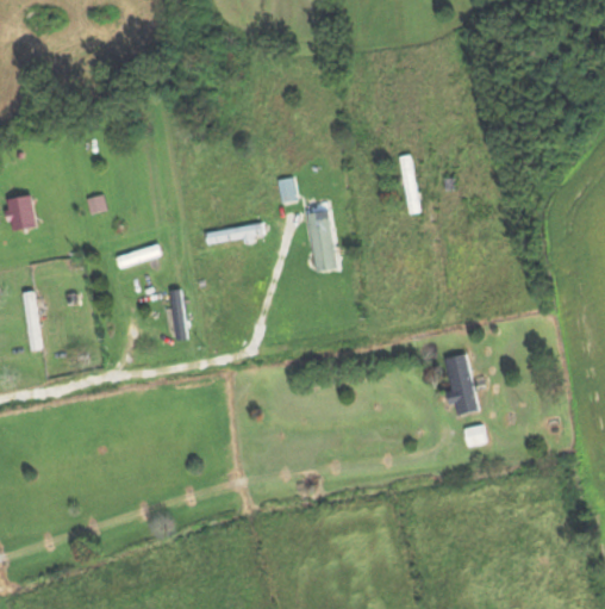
[(409,212),(420,211),(412,154),(400,156),(409,212)]
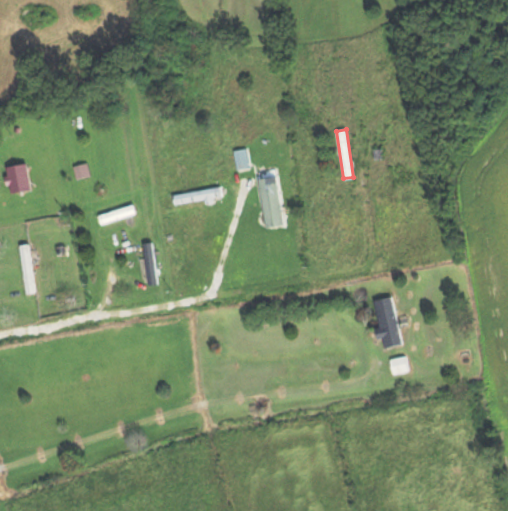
[(249,167),(246,148),(233,150),(237,169),(249,167)]
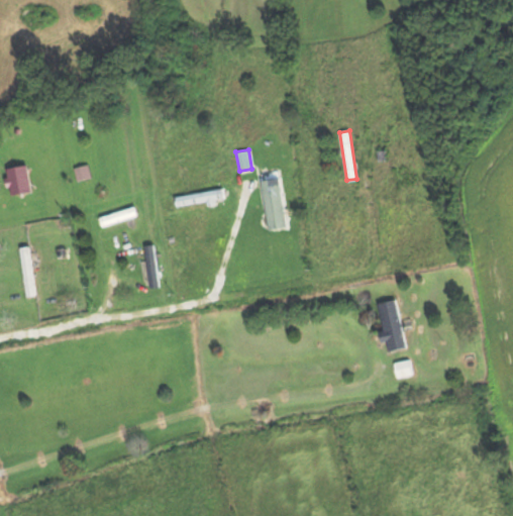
[(91,178),(88,165),(74,168),(77,181),(91,178)]
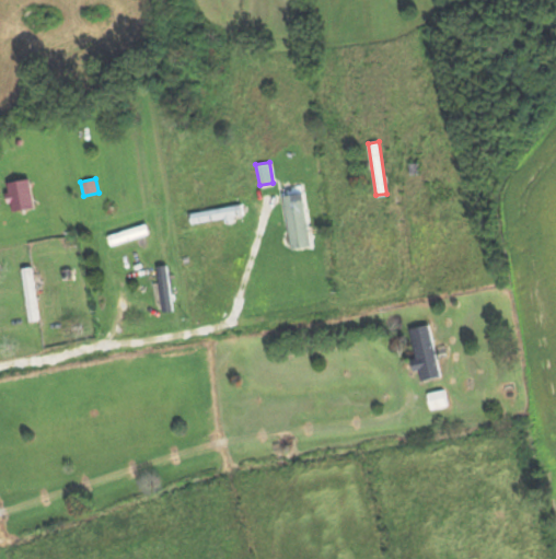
[(34,209),(31,179),(8,182),(10,211),(34,209)]
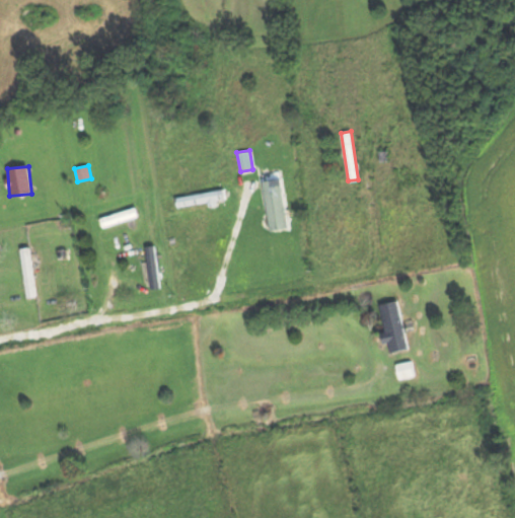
[(263,180),(270,231),(290,228),(282,177),(263,180)]
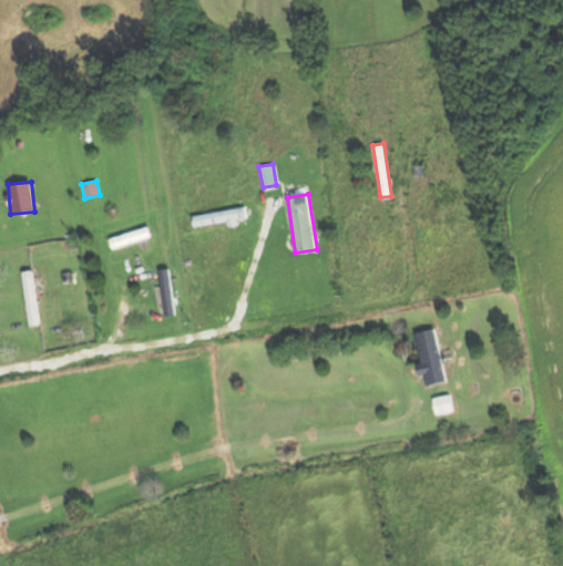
[(247,216),(246,206),(191,216),(193,226),(247,216)]
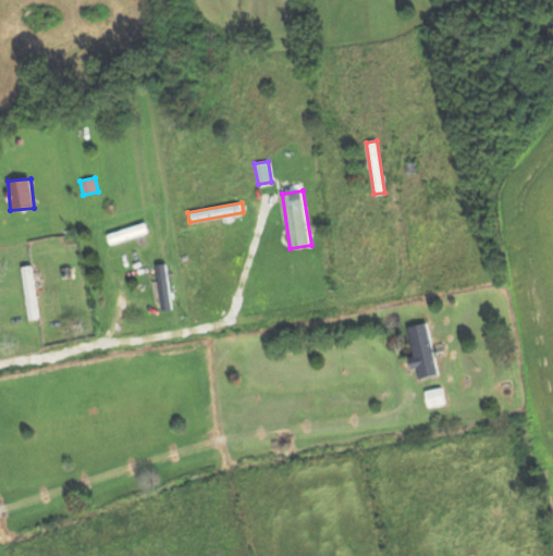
[(106,234),(109,245),(149,232),(146,221),(106,234)]
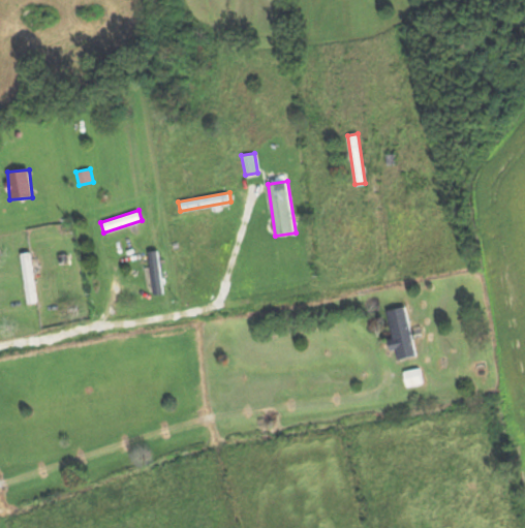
[(148,252),(154,294),(164,293),(157,250),(148,252)]
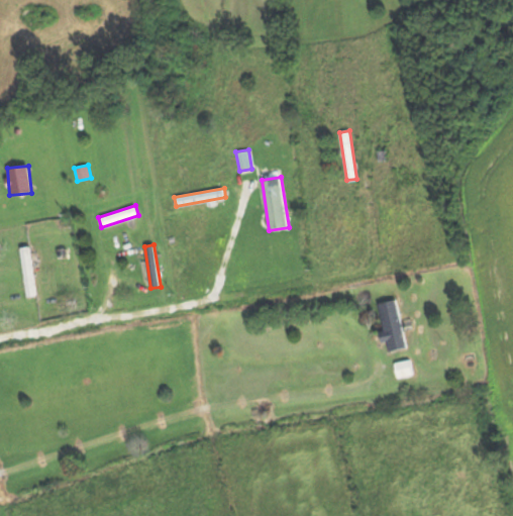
[(36,295),(29,246),(19,248),(26,297),(36,295)]
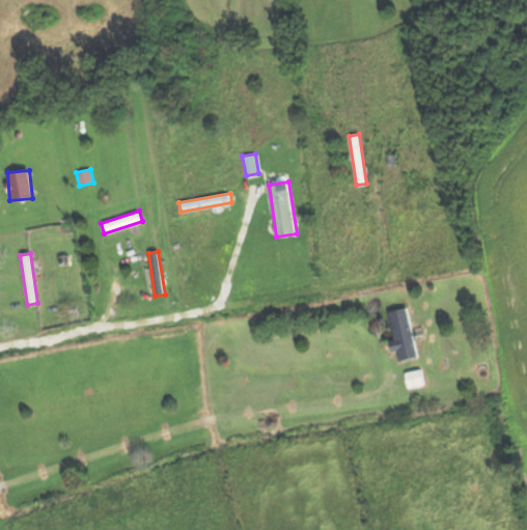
[(398,362),(417,358),(408,308),(388,312),(398,362)]
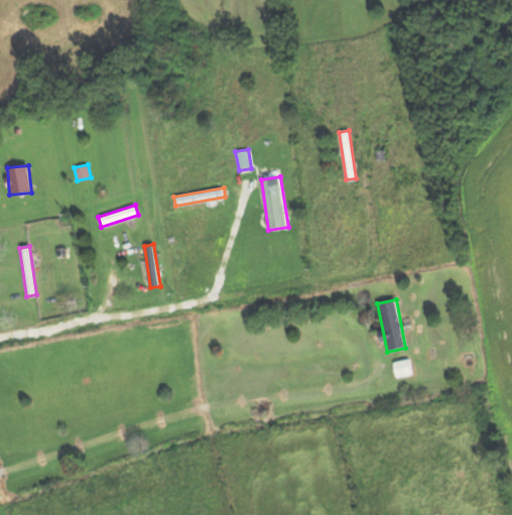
[(411,374),(409,360),(395,362),(397,376),(411,374)]
